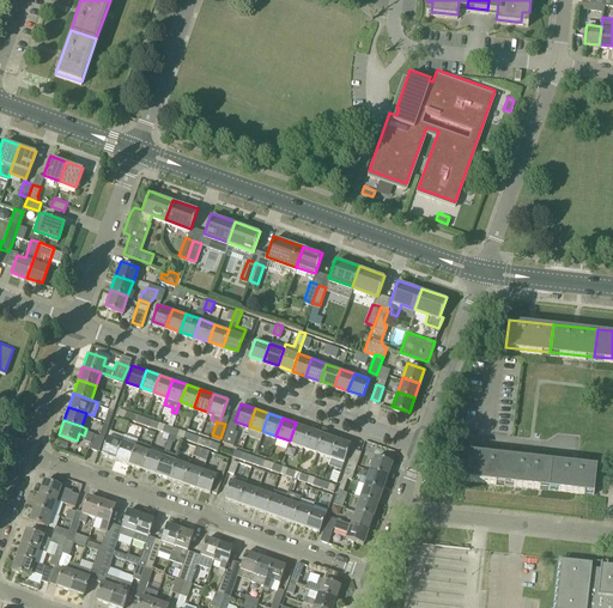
[(309,427),(296,423),(290,441),(303,445),(309,427)]
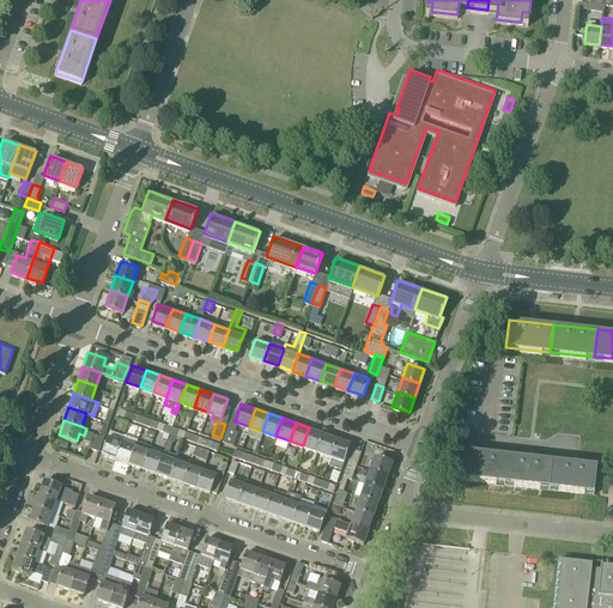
[(168,437),(175,439),(176,433),(178,427),(171,425),(169,431),(168,437)]
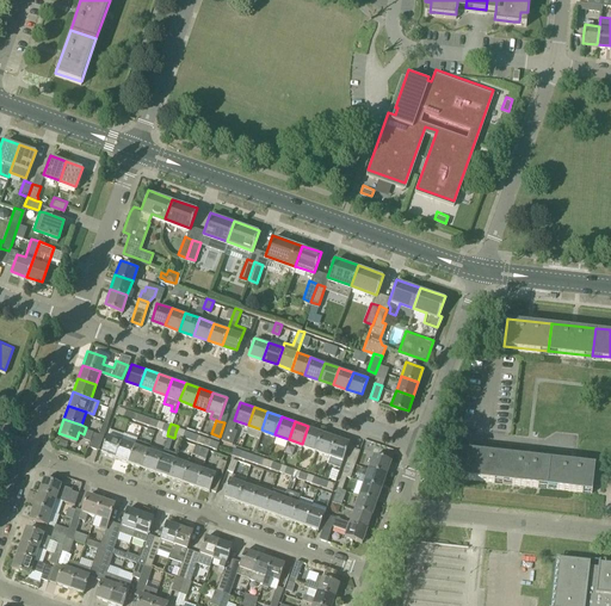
[(236,428),(233,427),(226,424),(221,438),(233,441),(236,428)]
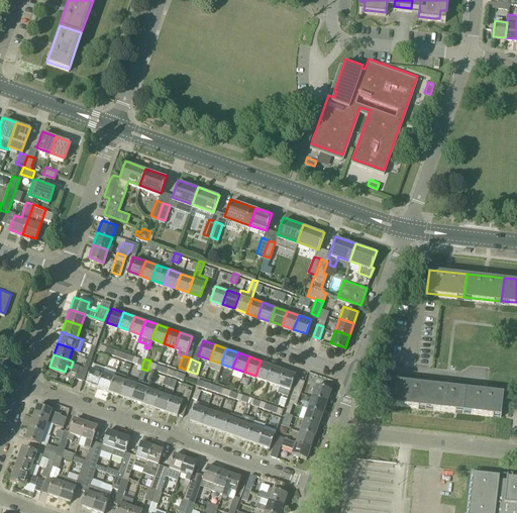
[(255,376),(267,380),(273,365),(261,361),(255,376)]
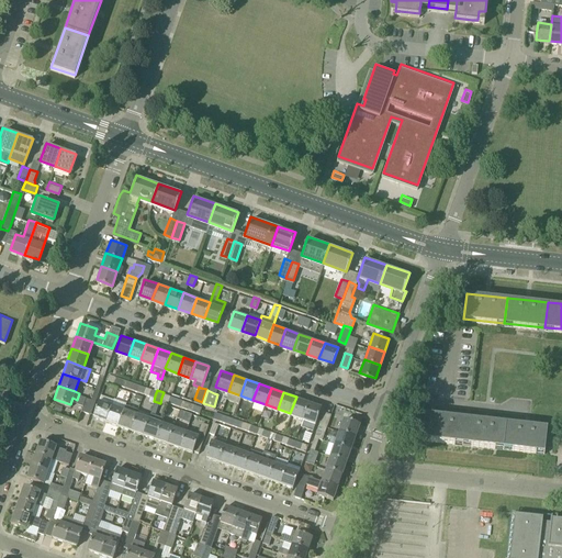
[(86,395),(82,403),(81,409),(90,412),(96,399),(91,398),(86,395)]
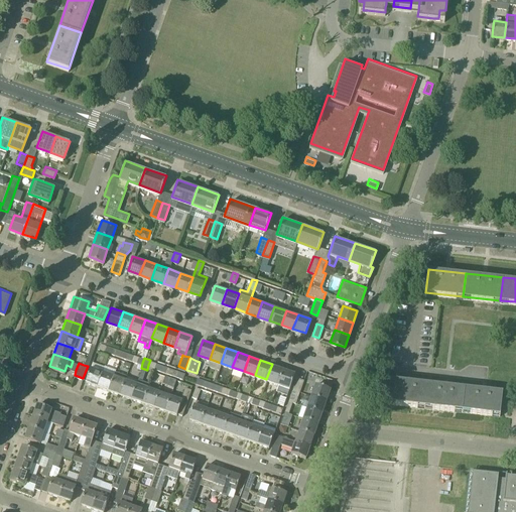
[(283,368),(272,364),(266,379),(278,383),(283,368)]
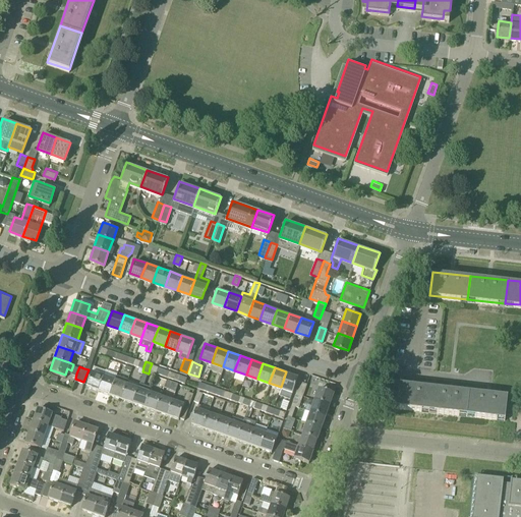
[(92,369),(85,384),(98,389),(103,374),(92,369)]
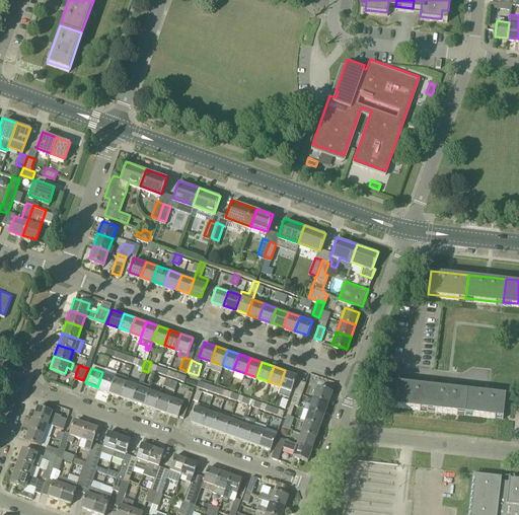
[(104,368),(102,372),(97,387),(108,391),(115,376),(108,374),(109,370),(104,368)]
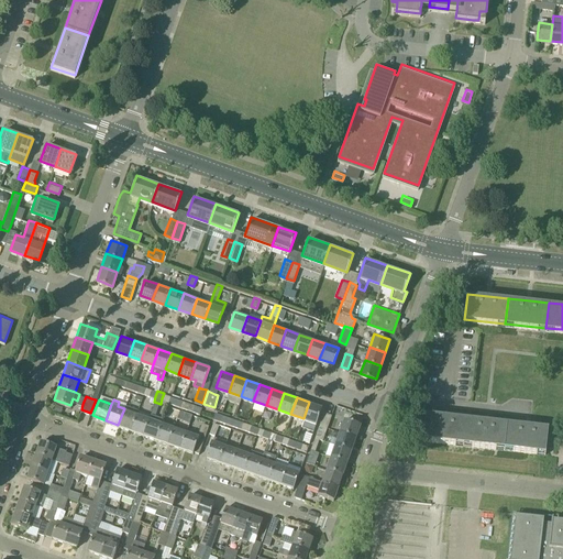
[(321,406),(309,402),(304,418),(316,423),(321,406)]
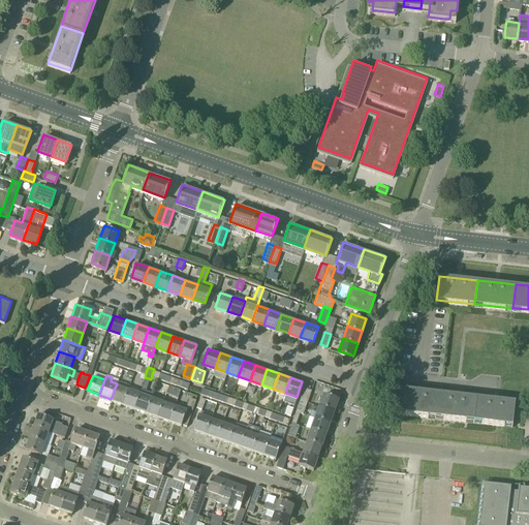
[(111,399),(123,403),(129,382),(118,378),(117,383),(111,399)]
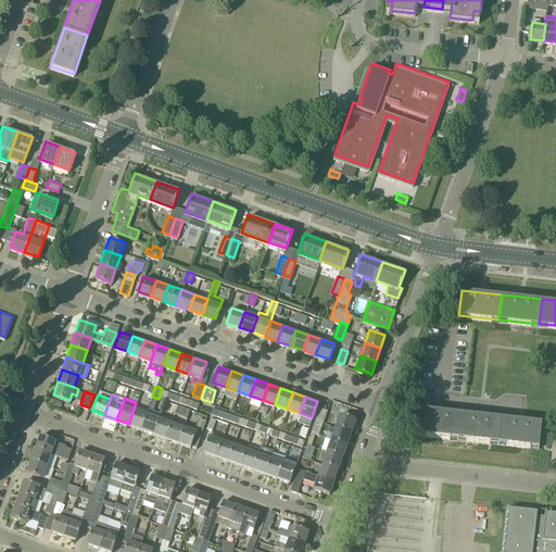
[(136,402),(129,424),(141,428),(149,406),(136,402)]
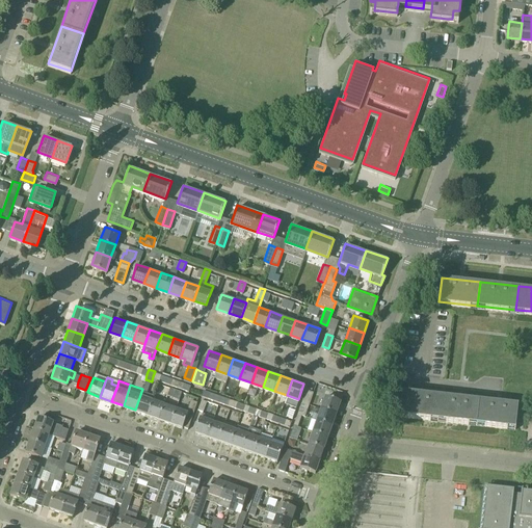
[(169,385),(167,391),(167,393),(179,397),(182,390),(169,385)]
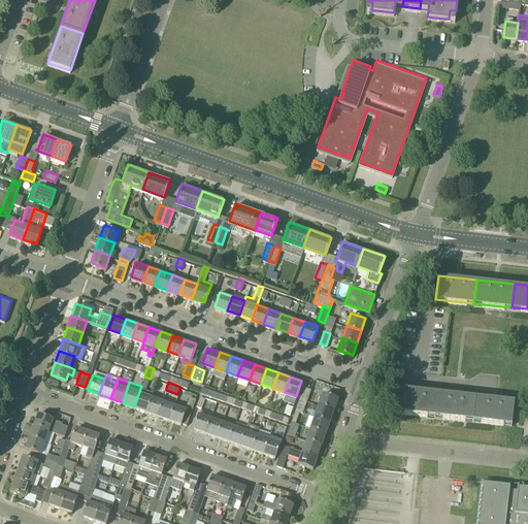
[(303,385),(299,397),(303,398),(306,399),(310,387),(303,385)]
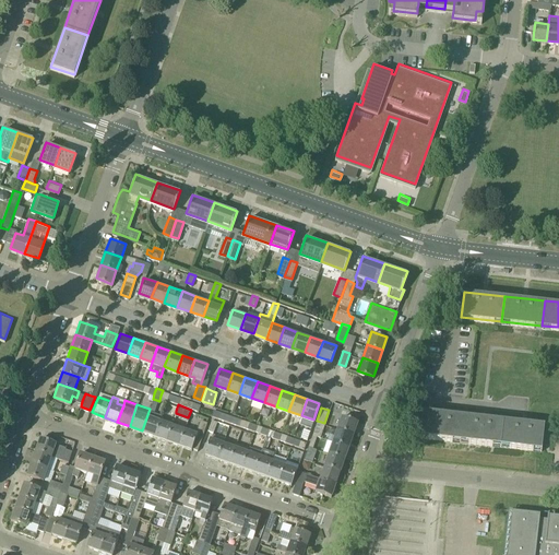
[(150,409),(142,430),(154,435),(159,418),(162,413),(150,409)]
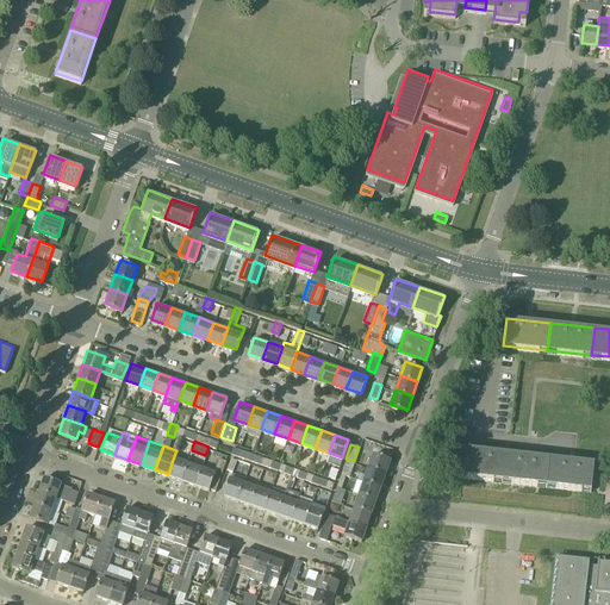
[(505,451),(486,450),(461,447),(458,474),(502,479),(505,451)]
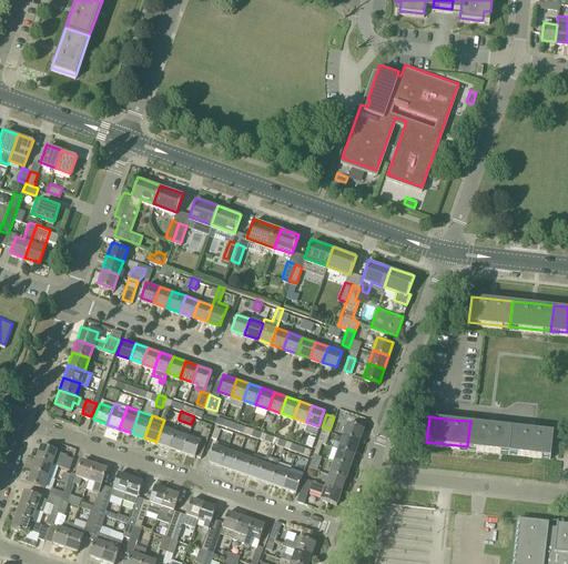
[(347,421),(343,434),(358,440),(363,426),(347,421)]
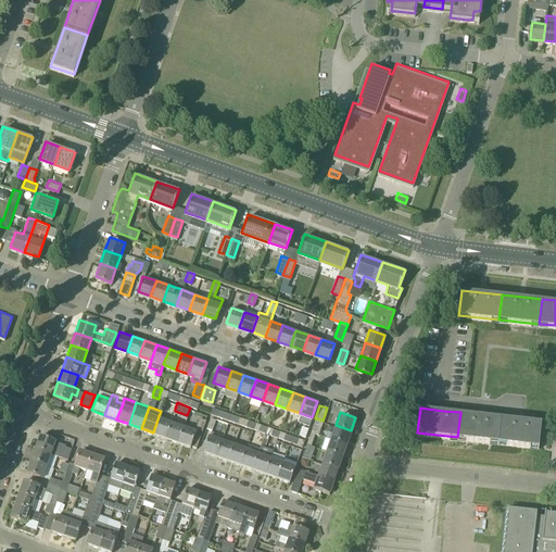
[(501,416),(482,415),(460,412),(457,437),(497,441),(501,416)]
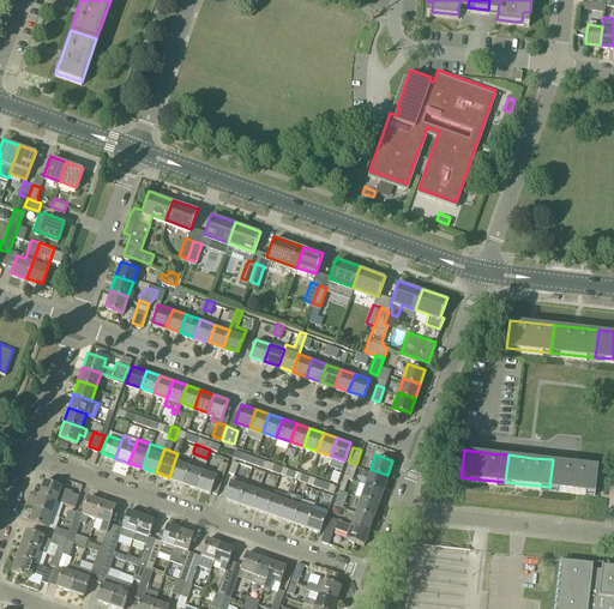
[(233,457),(228,469),(234,471),(239,459),(233,457)]
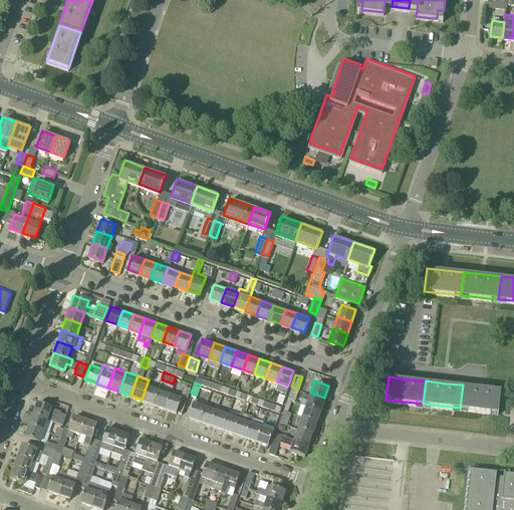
[(180,397),(170,393),(165,408),(176,412),(177,410),(182,412),(191,387),(184,384),(180,397)]
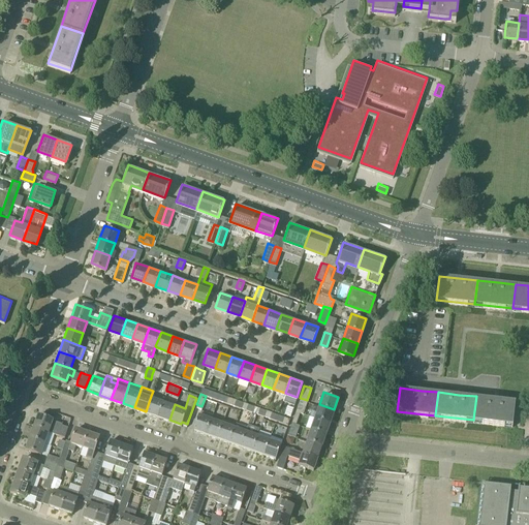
[(146,411),(157,415),(162,400),(151,396),(146,411)]
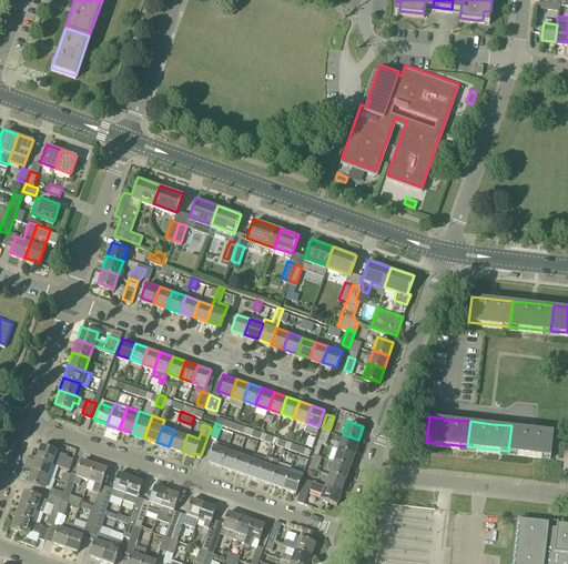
[(553,431),(535,429),(511,425),(508,451),(550,456),(553,431)]
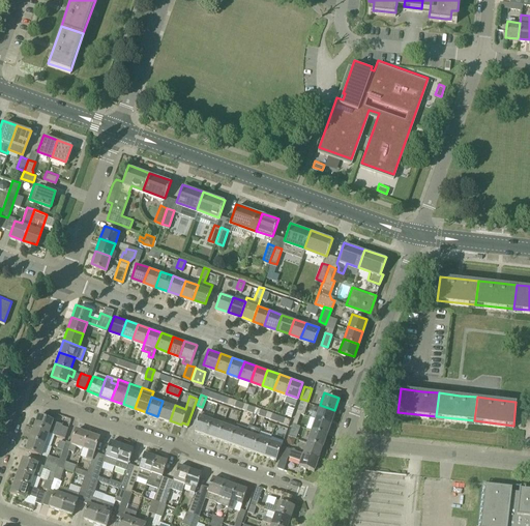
[(304,412),(307,401),(304,400),(300,399),(296,410),(300,411),(304,412)]
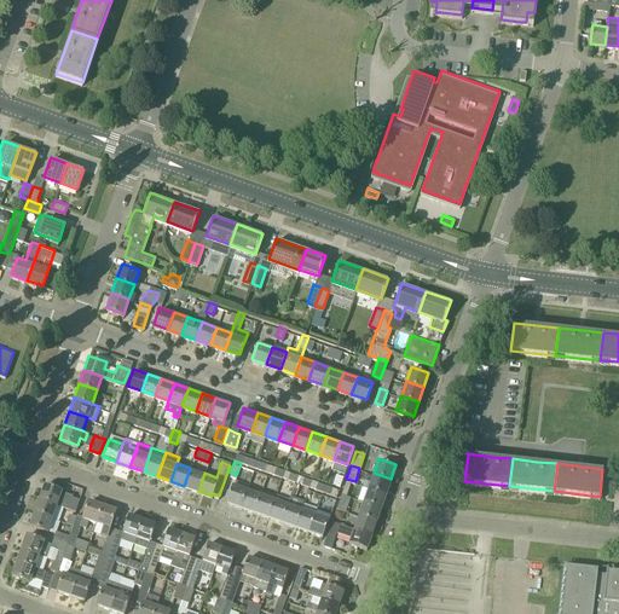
[(184,486),(198,491),(204,473),(190,468),(184,486)]
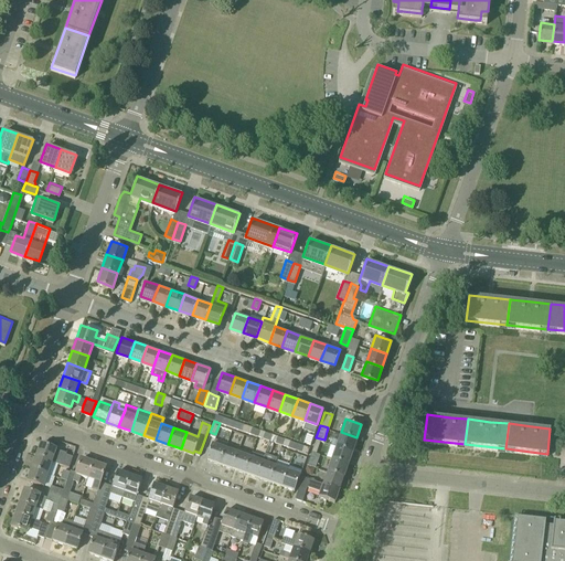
[(337,444),(352,450),(356,437),(341,432),(337,444)]
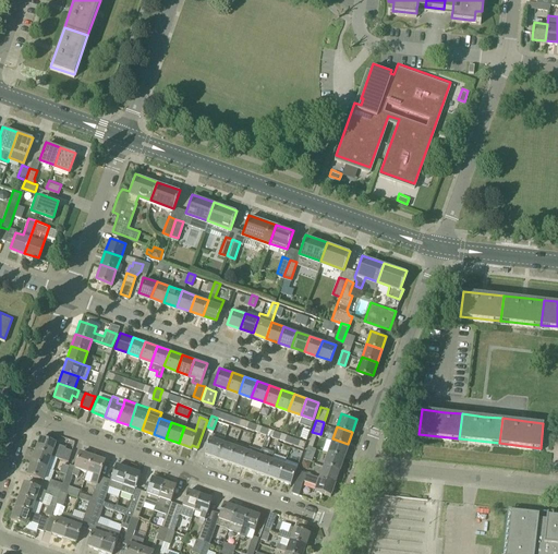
[(39,435),(35,447),(51,453),(68,459),(71,449),(64,446),(64,444),(56,441),(39,435)]
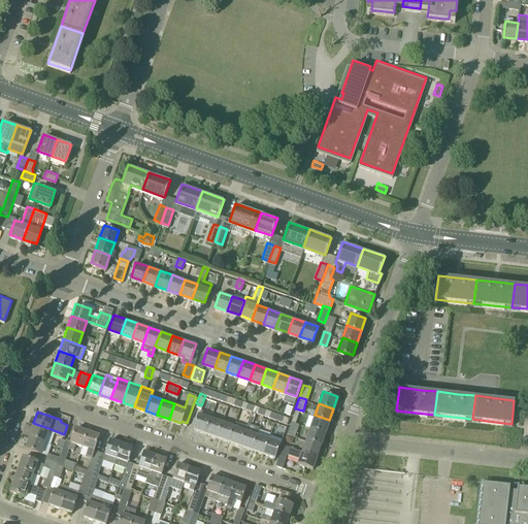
[(204,431),(209,417),(198,412),(193,427),(204,431)]
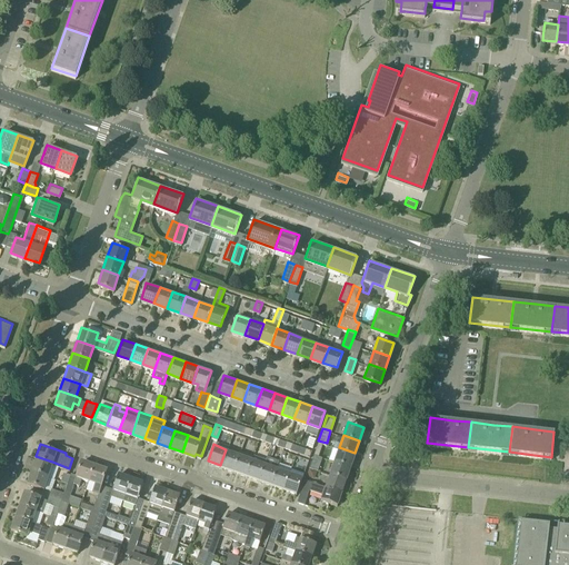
[(350,465),(355,453),(339,447),(335,459),(350,465)]
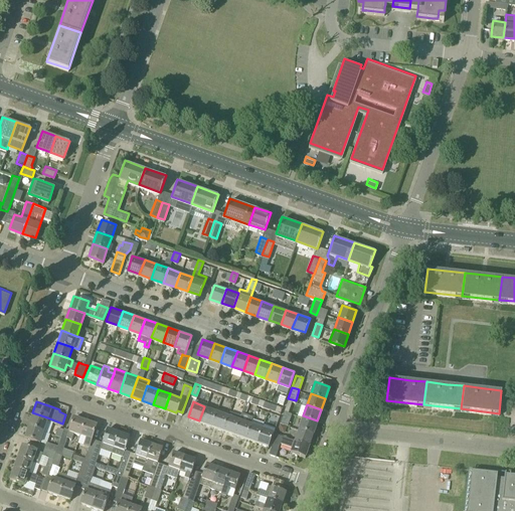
[(199,420),(210,424),(216,410),(204,406),(199,420)]
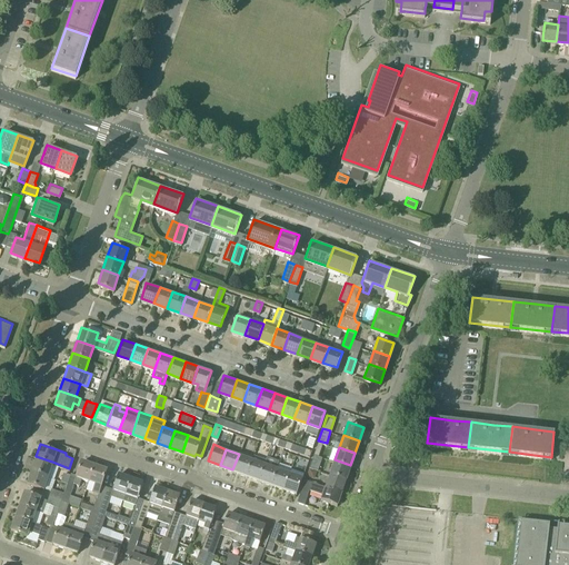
[(246,474),(258,478),(266,457),(253,453),(251,458),(246,474)]
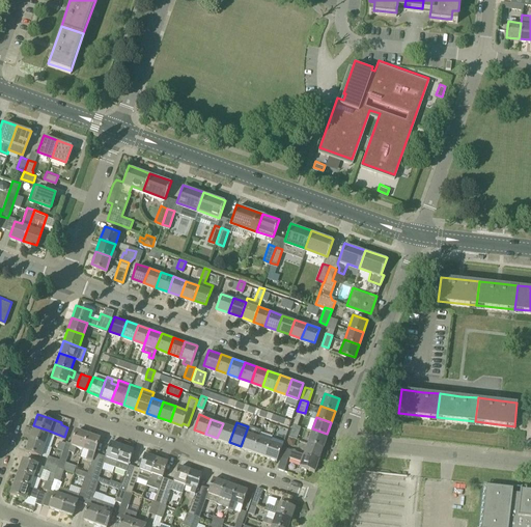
[(217,438),(229,442),(234,427),(223,423),(217,438)]
